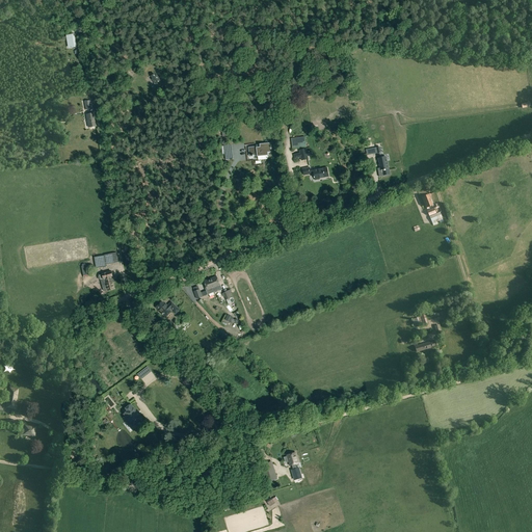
[(75,48),(73,35),(65,36),(67,40),(68,40),(69,46),(71,46),(71,49),(75,48)]
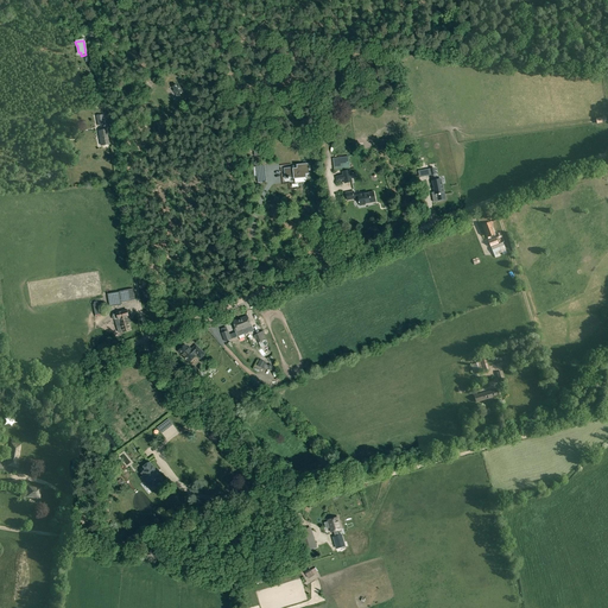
[(184,93),(179,86),(178,87),(176,84),(172,87),(172,86),(166,90),(173,101),(179,97),(178,96),(184,93)]
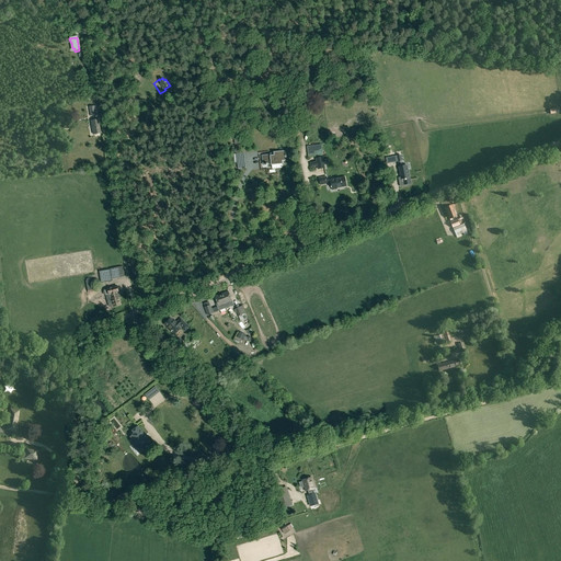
[(99,119),(92,122),(94,135),(101,133),(99,119)]
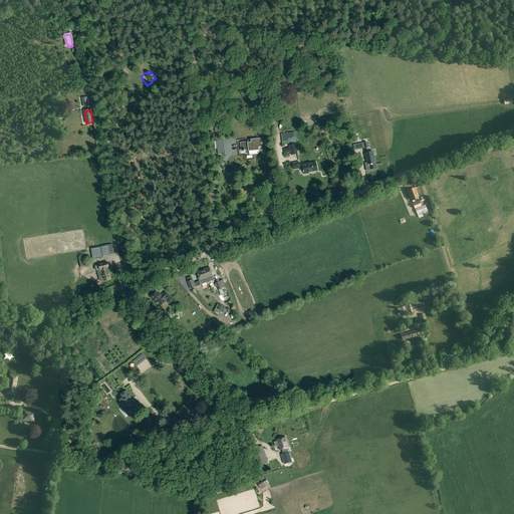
[(281,134),(282,144),(287,144),(295,143),(295,133),(286,134),(281,134)]
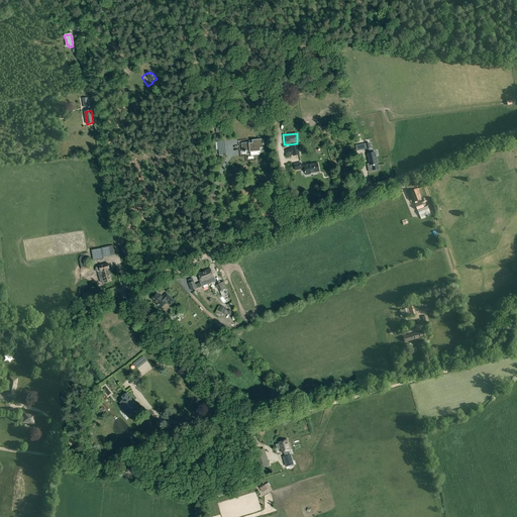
[(241,144),(242,151),(250,150),(250,151),(260,150),(260,147),(263,147),(262,140),(252,141),(252,143),(249,144),(249,143),(241,144)]
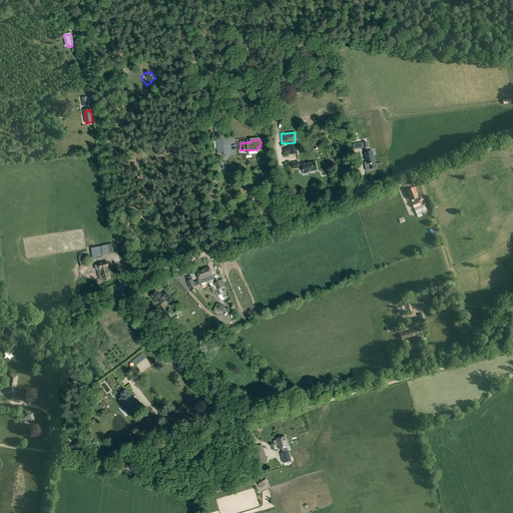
[(296,145),(296,143),(288,145),(289,148),(285,149),(286,153),(290,152),(291,155),(298,154),(297,151),(302,150),(301,144),(296,145)]
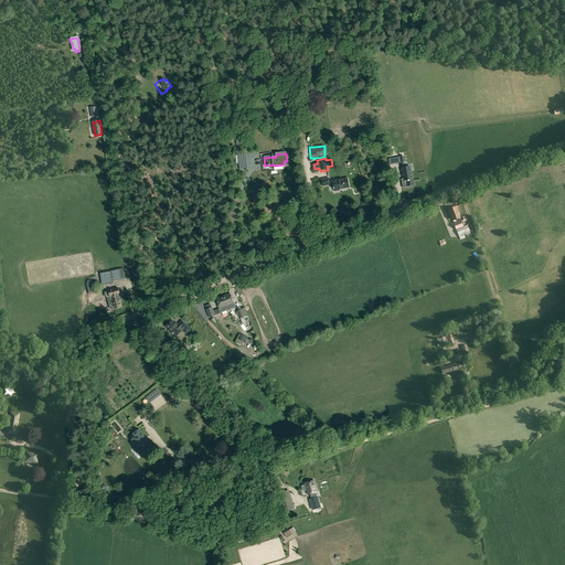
[(246,160),(238,161),(238,170),(247,169),(246,160)]
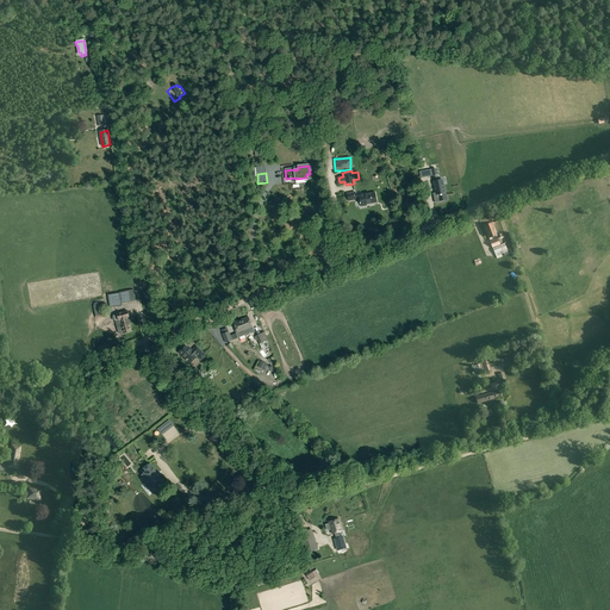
[(436,193),(433,193),(435,203),(441,201),(441,200),(447,199),(444,185),(442,185),(441,180),(437,181),(437,176),(434,178),(434,181),(436,193)]
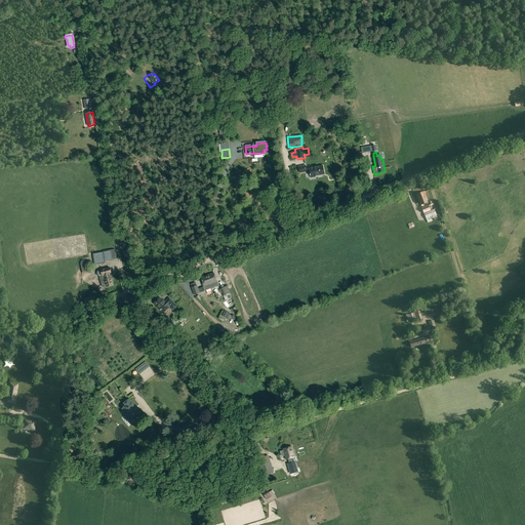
[(309,171),(311,178),(315,177),(315,176),(324,174),(323,166),(307,169),(306,167),(306,165),(298,166),(299,173),(309,171)]
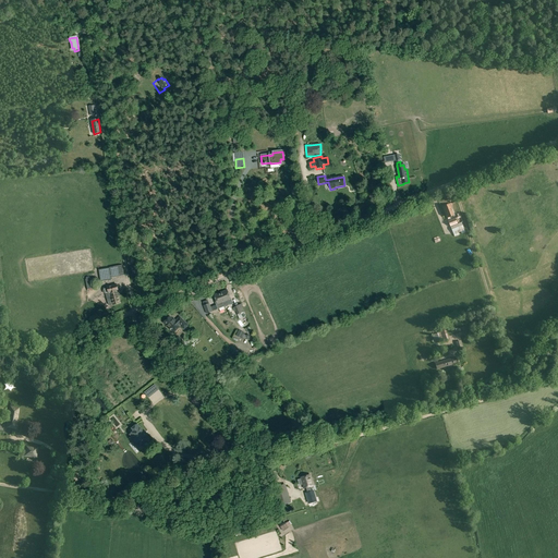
[(452,208),(451,204),(443,207),(447,218),(455,216),(451,208),(452,208)]
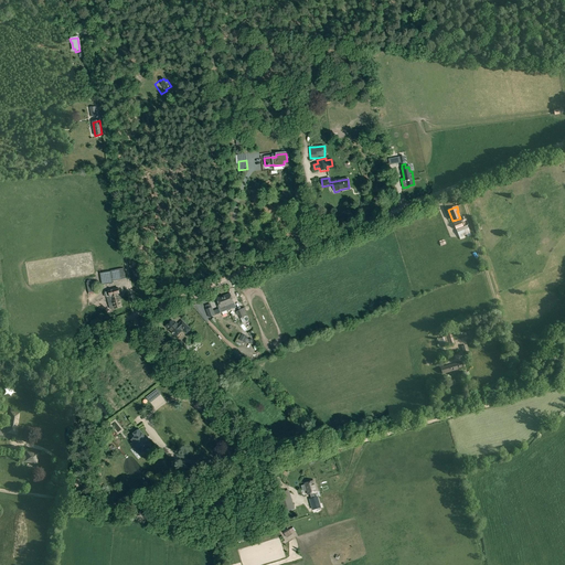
[(471,235),(467,225),(457,230),(460,240),(465,237),(465,236),(467,235),(467,236),(471,235)]
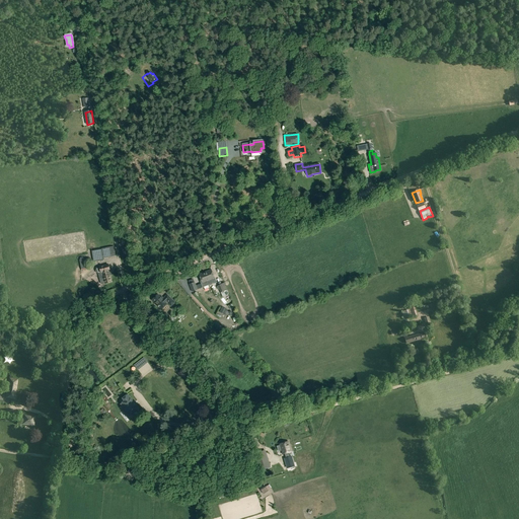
[(114,246),(101,248),(98,249),(92,250),(94,262),(103,261),(103,257),(116,255),(114,246)]
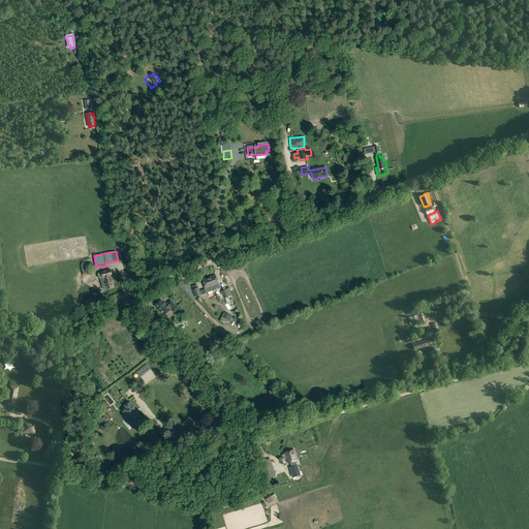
[(82,265),(81,266),(83,276),(92,274),(90,263),(86,265),(85,263),(85,262),(82,262),(82,263),(82,265)]
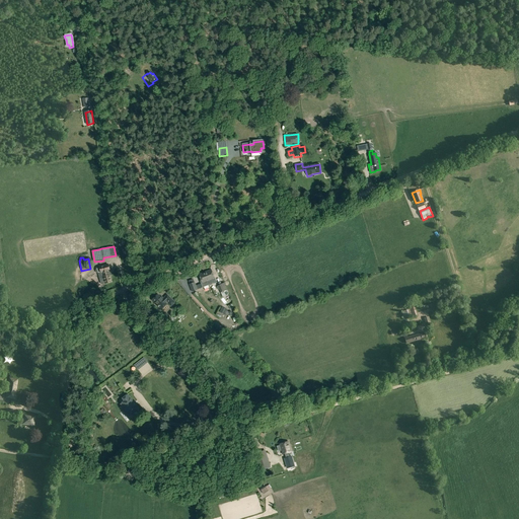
[(104,284),(112,282),(109,276),(112,276),(113,274),(112,272),(110,271),(109,271),(107,265),(96,268),(95,271),(96,273),(98,274),(100,284),(101,284),(104,283),(104,284)]
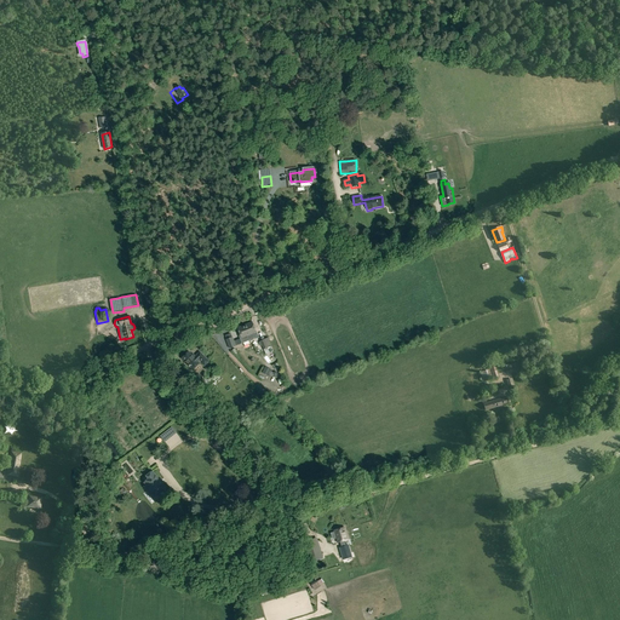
[(256,332),(252,323),(246,326),(248,331),(247,331),(248,336),(251,340),(253,339),(251,334),(256,332)]
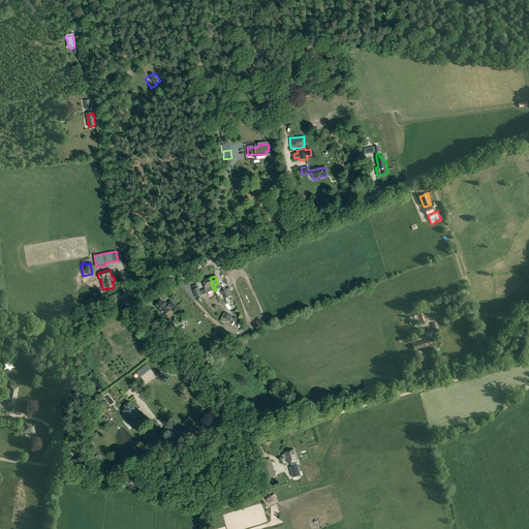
[(201,282),(207,293),(214,290),(212,286),(211,282),(212,282),(210,278),(203,280),(203,281),(201,282)]
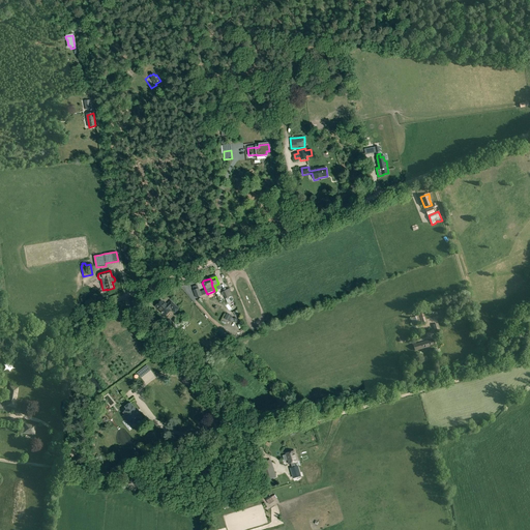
[(190,287),(196,298),(201,296),(196,284),(190,287)]
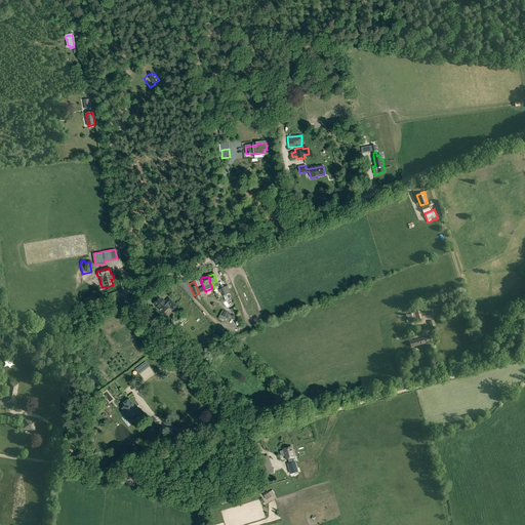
[(225,300),(232,297),(227,285),(224,286),(224,287),(218,289),(220,293),(223,292),(225,300)]
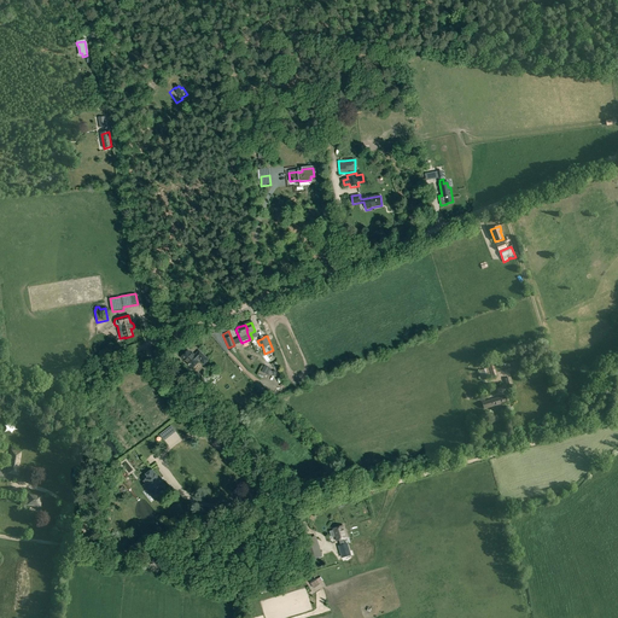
[(199,360),(204,365),(208,360),(199,351),(196,356),(192,354),(192,355),(188,351),(181,357),(192,368),(199,360)]
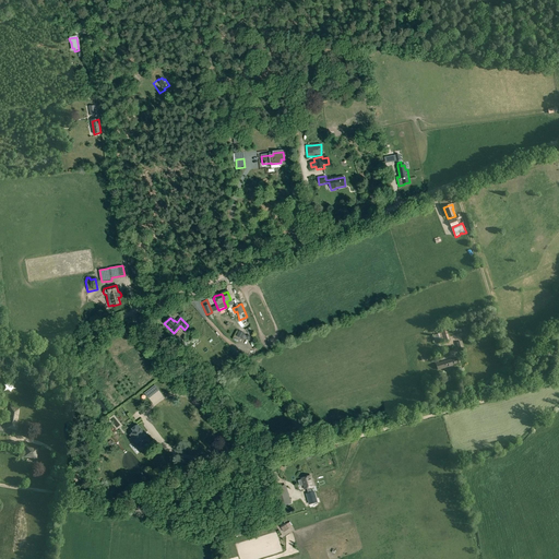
[(471,322),(456,326),(455,326),(454,328),(454,329),(455,328),(456,332),(472,328),(471,322)]
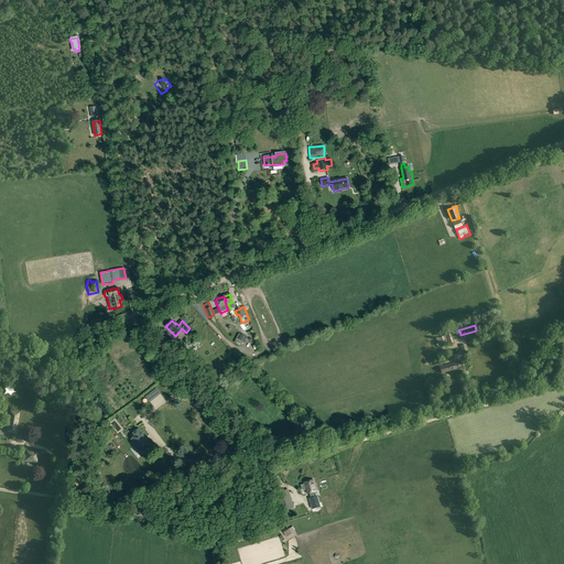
[(440,348),(448,345),(454,344),(451,333),(445,335),(445,336),(437,338),(440,348)]
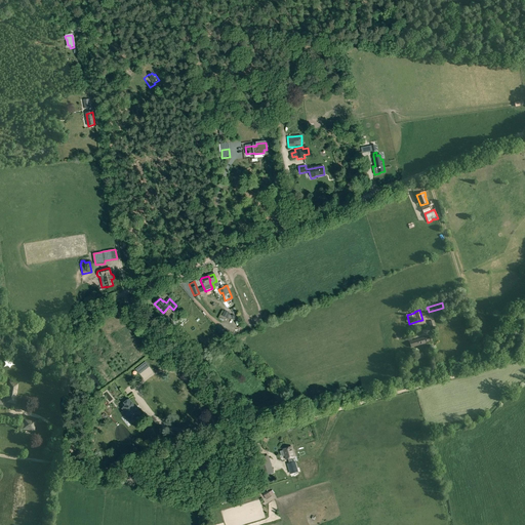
[(430,336),(410,341),(411,348),(431,341),(430,336)]
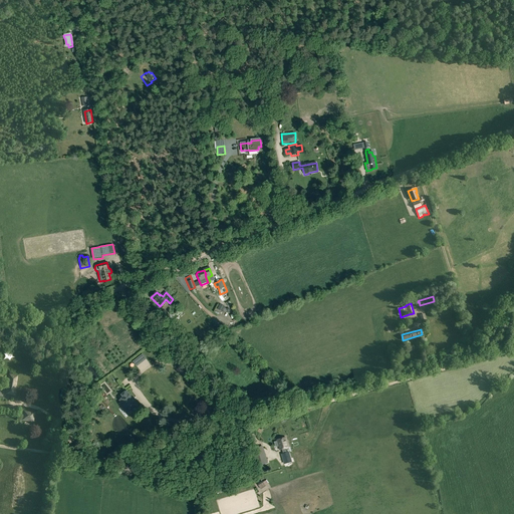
[(199,348),(195,352),(200,358),(204,354),(199,348)]
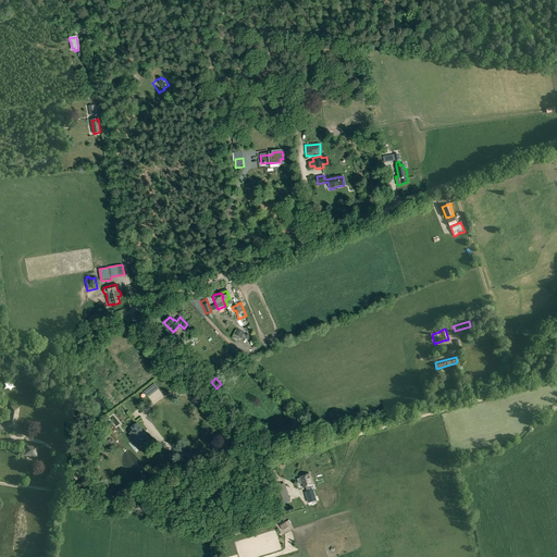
[(100,390),(110,407),(115,405),(107,386),(100,390)]
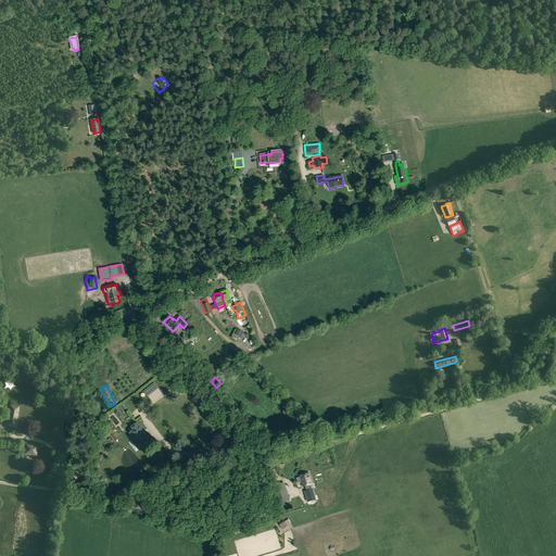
[(20,407),(10,406),(7,427),(16,429),(20,407)]
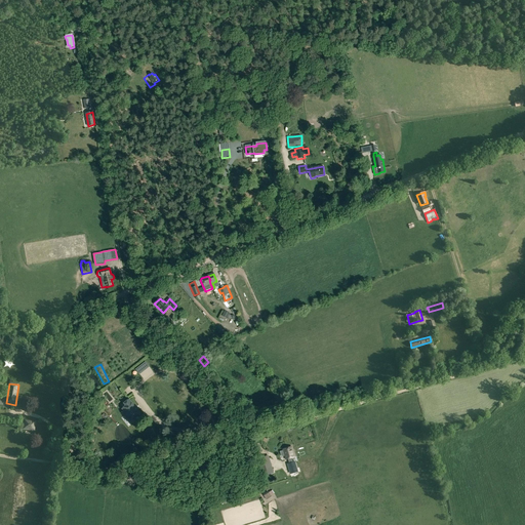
[(121,412),(129,421),(131,419),(132,420),(139,414),(136,410),(138,408),(136,406),(135,407),(129,400),(124,404),(126,406),(122,409),(124,410),(121,412)]
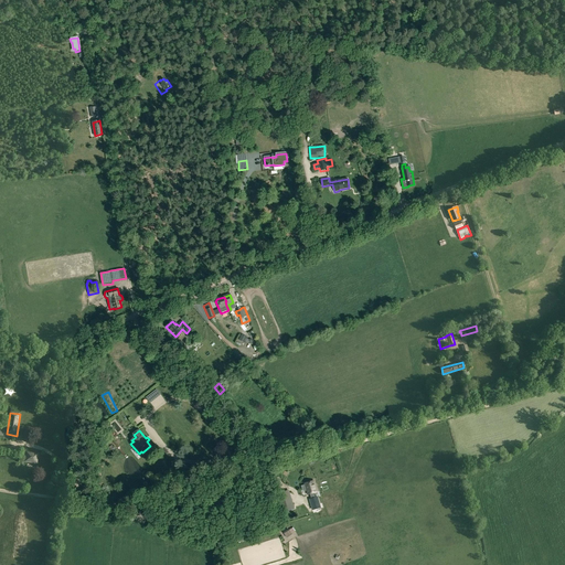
[(27,451),(24,461),(38,464),(39,454),(27,451)]
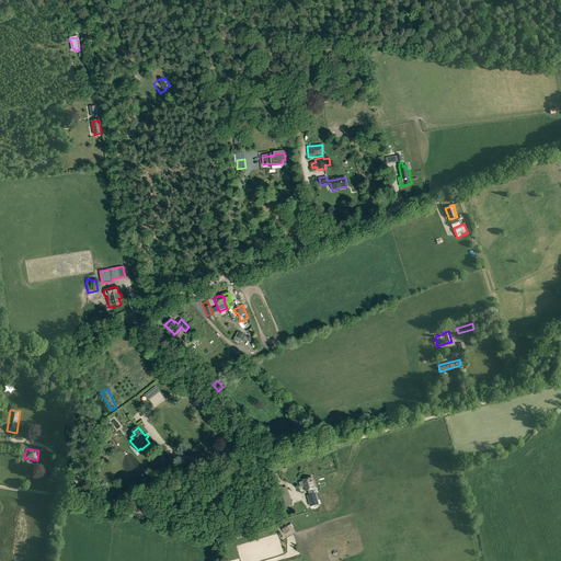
[(315,493),(313,494),(311,489),(315,489),(311,477),(302,480),(306,491),(307,491),(308,495),(307,496),(309,505),(318,503),(315,493)]
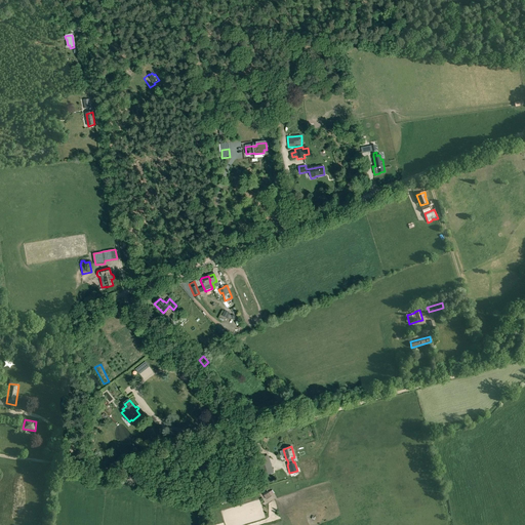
[(269,460),(259,463),(263,476),(273,473),(269,460)]
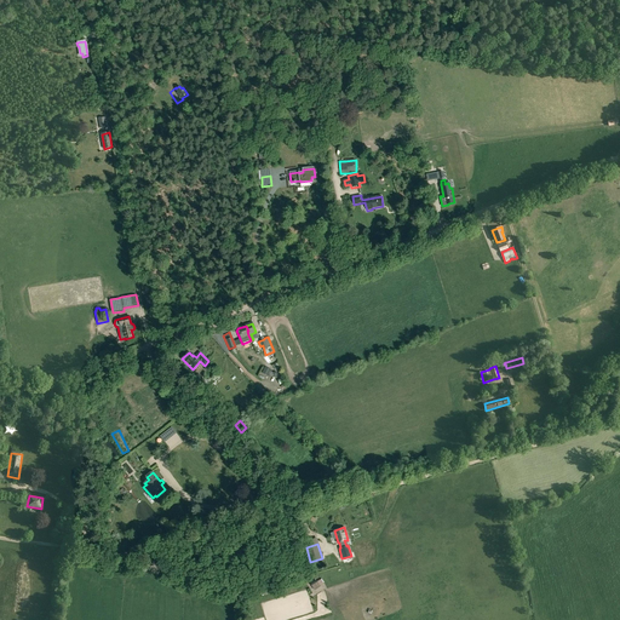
[(325,583),(322,579),(311,585),(315,590),(320,587),(320,586),(325,583)]
